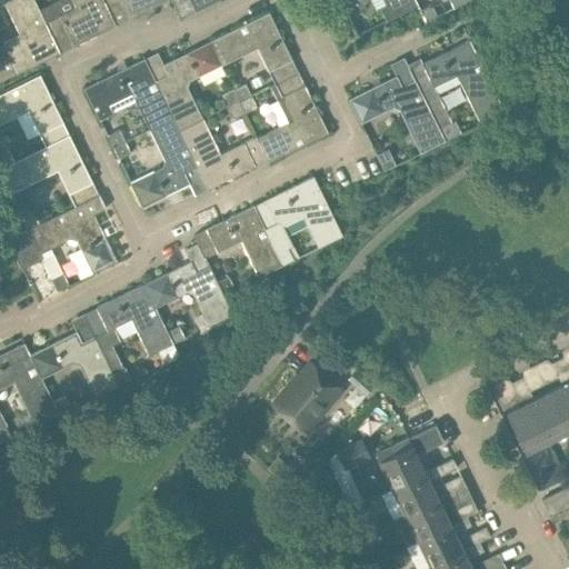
[(0,81),(60,52),(60,51),(46,22),(33,0),(6,0),(5,1),(21,35),(0,45),(0,81)]
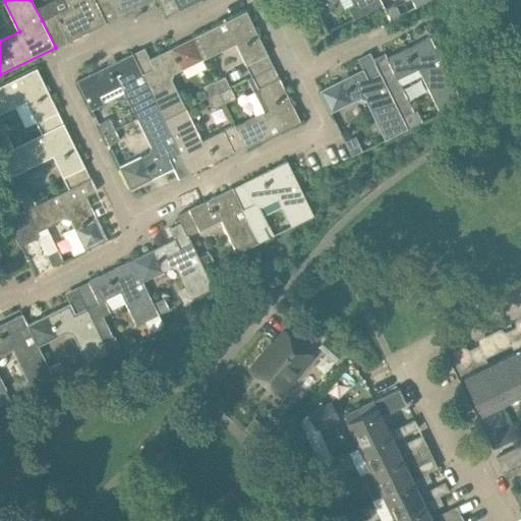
[(42,20),(55,47),(68,41),(68,42),(107,22),(98,5),(95,0),(67,0),(70,6),(42,20)]
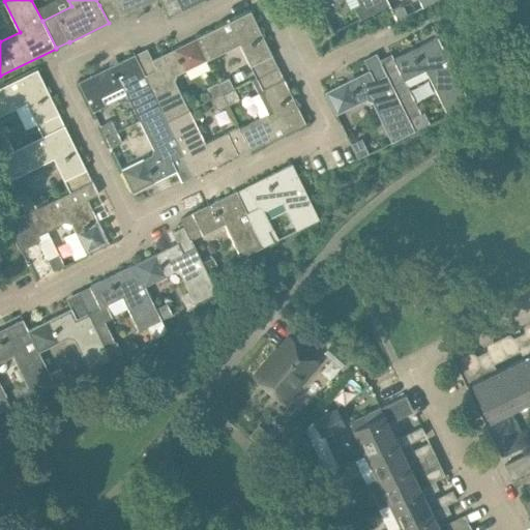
[(96,0),(99,5),(110,0),(113,0),(121,17),(155,0),(96,0)]
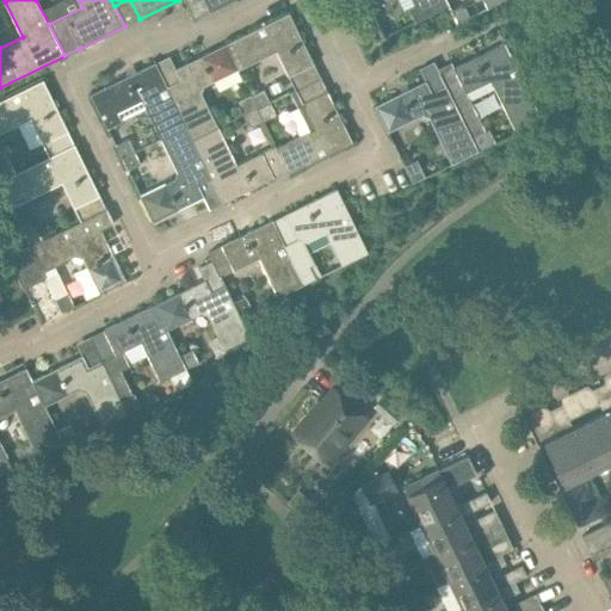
[(184,0),(195,19),(234,0),(184,0)]
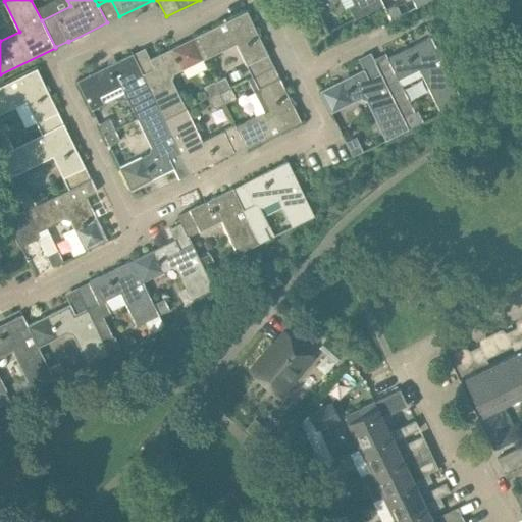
[(312,0),(314,4),(321,0),(357,0),(358,2),(349,7),(355,19),(384,5),(381,0),(312,0)]
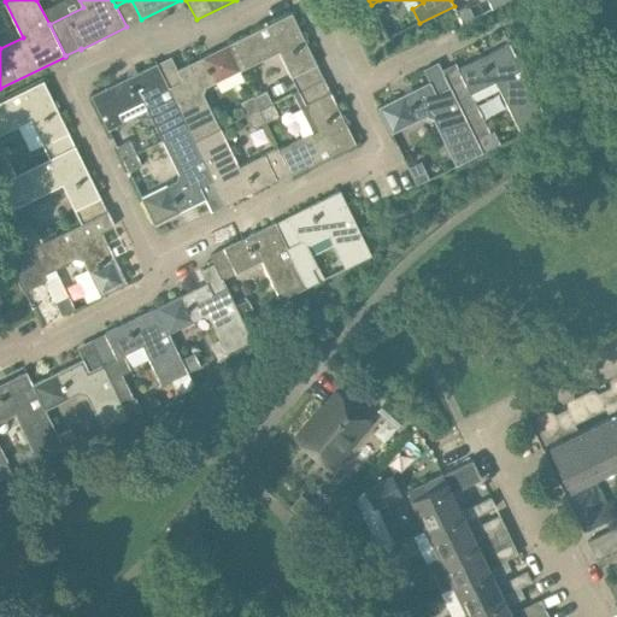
[(465,6),(457,11),(463,23),(475,17),(470,7),(465,6)]
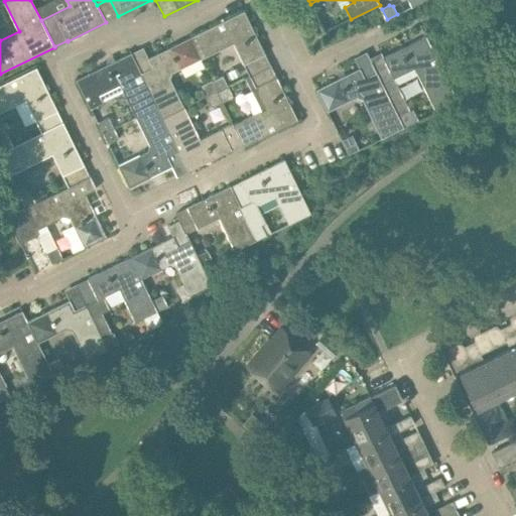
[(190,37),(202,59),(234,43),(249,76),(271,66),(245,11),(190,37)]
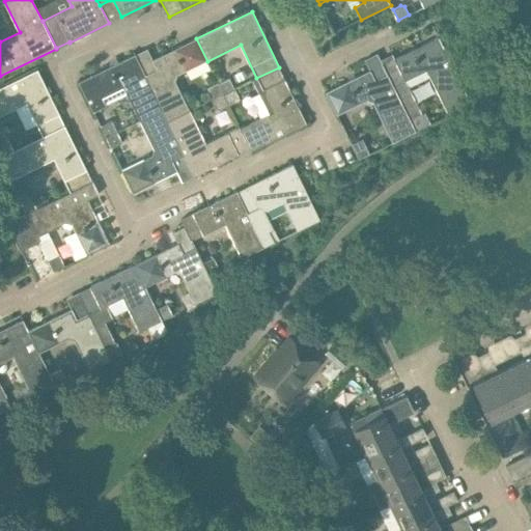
[(381,60),(393,86),(416,132),(430,123),(425,112),(422,114),(406,80),(427,70),(449,115),(472,104),(439,37),(394,59),(392,55),(381,60)]
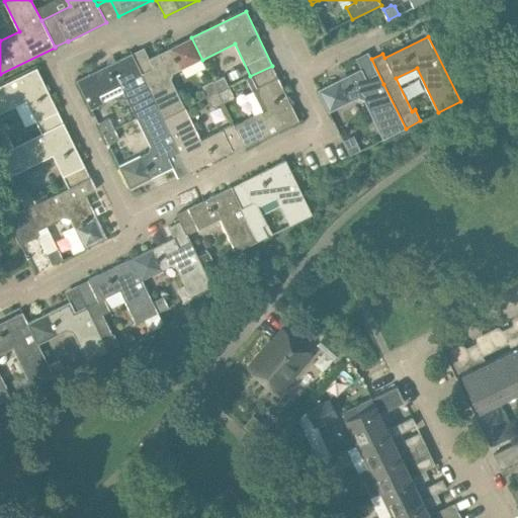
[(158,106),(164,118),(185,108),(171,79),(175,73),(202,60),(191,37),(149,58),(144,48),(133,54),(158,106)]
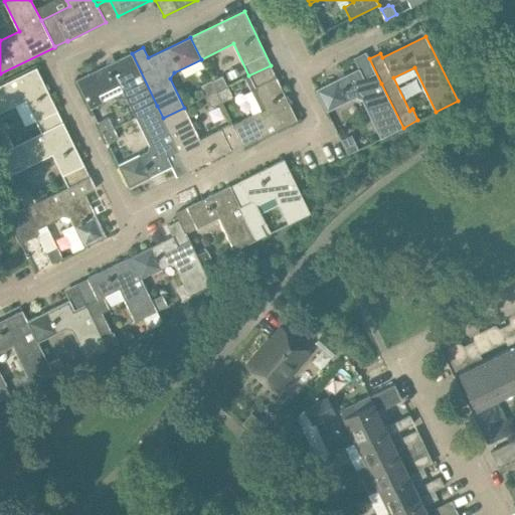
[(381,138),(403,128),(381,83),(369,58),(366,51),(354,58),(359,68),(316,90),(327,111),(356,97),(362,99),(381,138)]
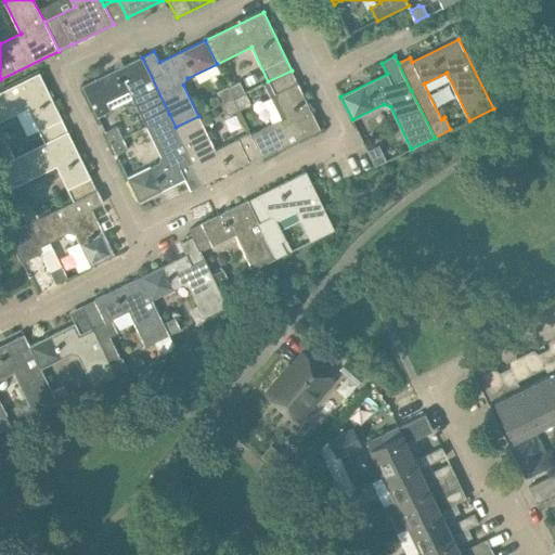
[(82,86),(98,117),(111,111),(110,108),(131,98),(145,126),(169,114),(142,57),(142,56),(82,86)]
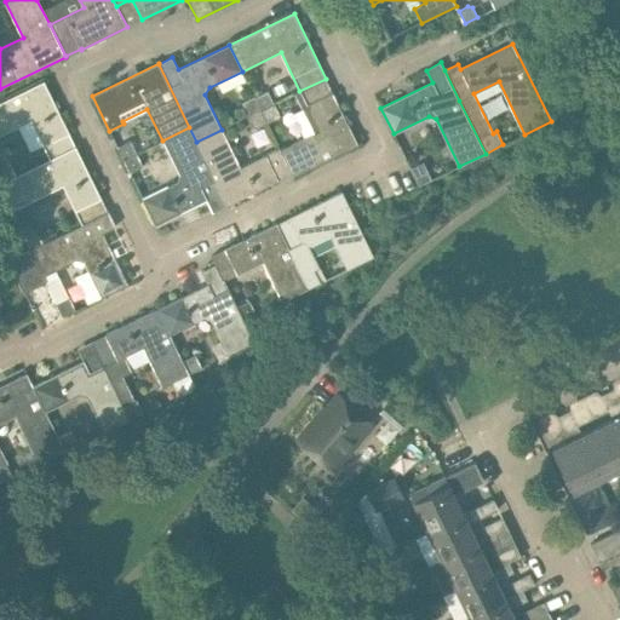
[(319,130),(280,149),(292,174),(293,177),(359,144),(326,79),(299,91),(319,130)]
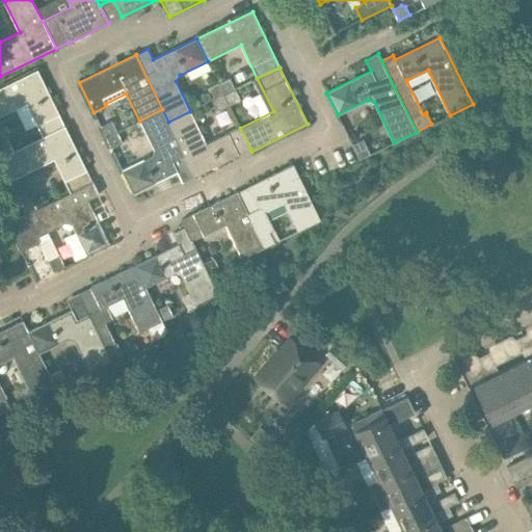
[(43,137),(64,126),(59,114),(60,114),(38,70),(0,87),(0,116),(27,103),(43,137)]
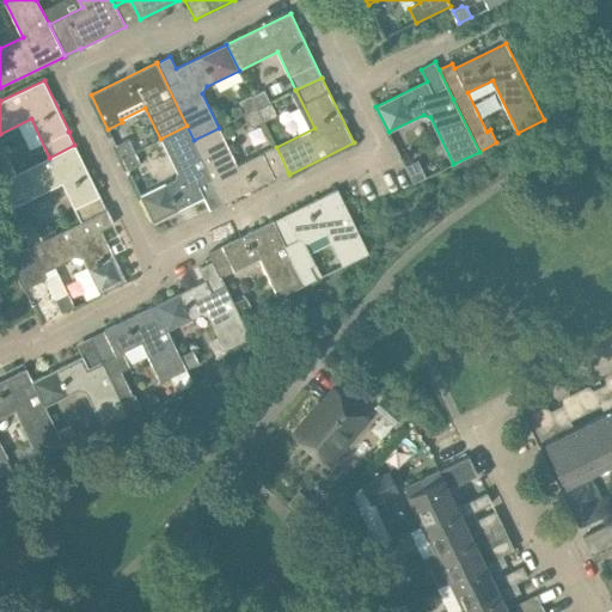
[(251,97),(257,109),(271,102),(264,90),(251,97)]
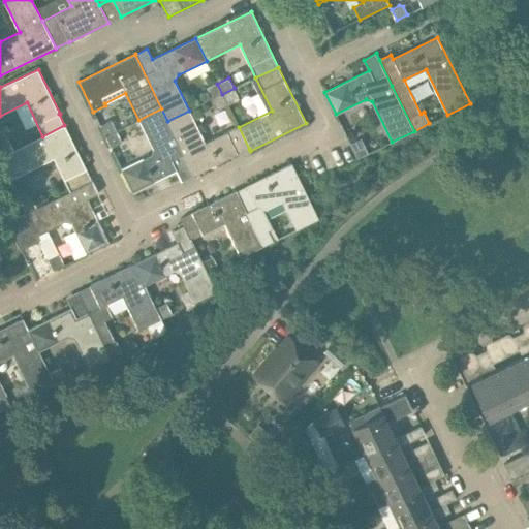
[(222,94),(217,84),(217,82),(207,87),(212,99),(222,94)]
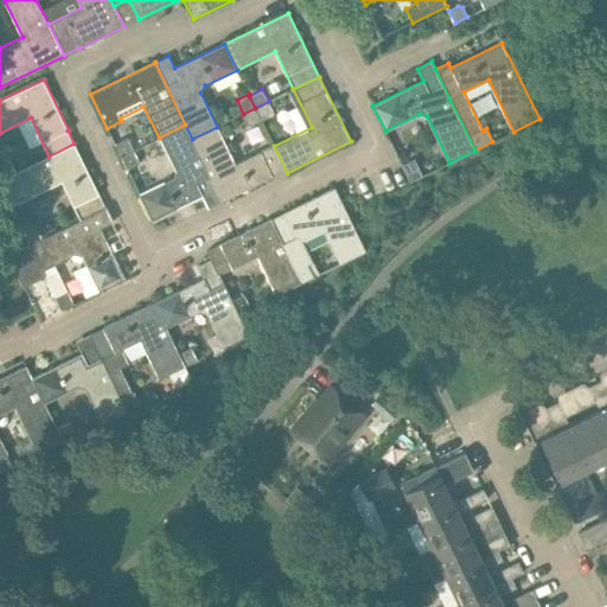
[(275,114),(269,101),(255,108),(261,119),(262,121),(275,114)]
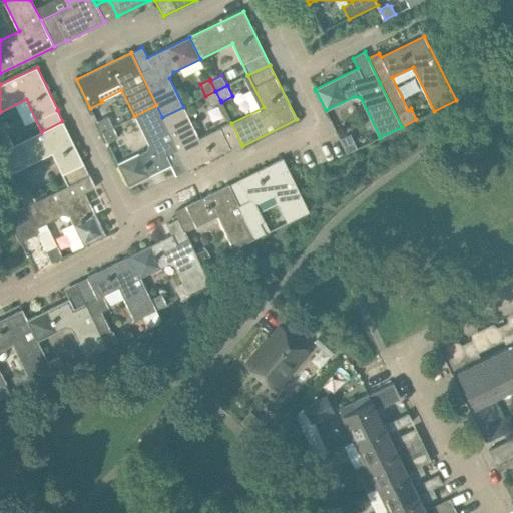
[(220,100),(215,91),(205,96),(210,105),(220,100)]
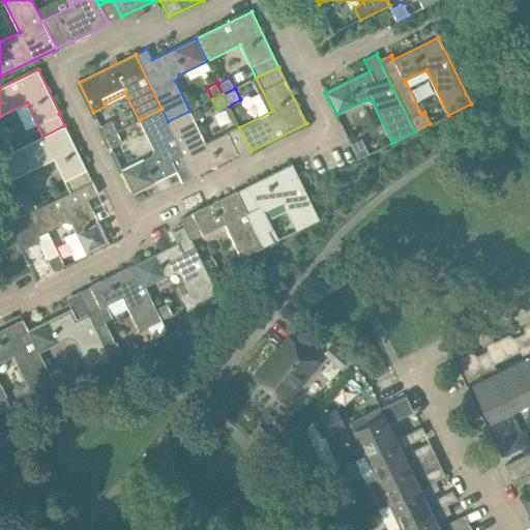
[(194,176),(168,121),(162,109),(139,120),(153,149),(151,155),(121,170),(133,193),(177,171),(182,181),(194,176)]
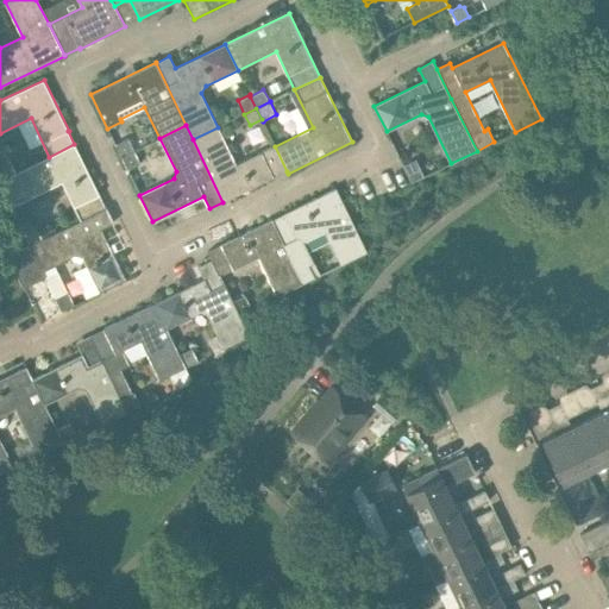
[(193,139),(223,202),(275,177),(275,176),(286,170),(286,171),(287,171),(275,146),(274,145),(236,164),(218,127),(193,139)]
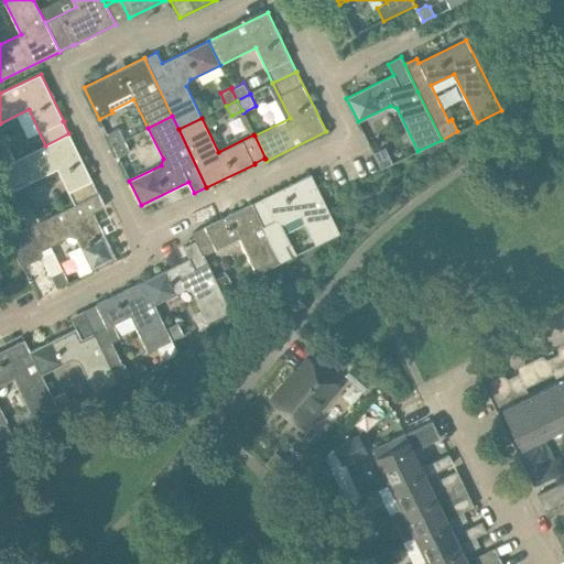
[(112,145),(125,140),(119,128),(107,134),(112,145)]
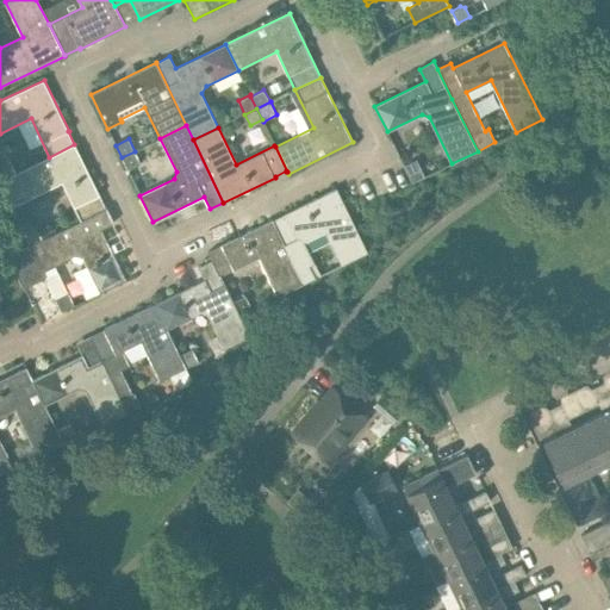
[(49,157),(16,173),(0,180),(0,186),(11,209),(62,184),(74,209),(80,221),(106,209),(75,144),(74,144),(49,157)]
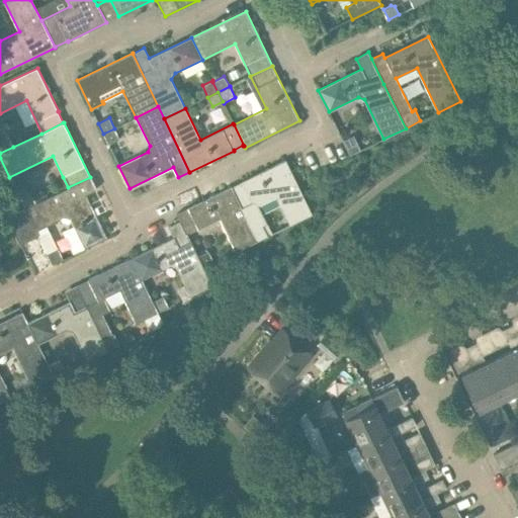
[(119,140),(114,128),(103,134),(108,145),(119,140)]
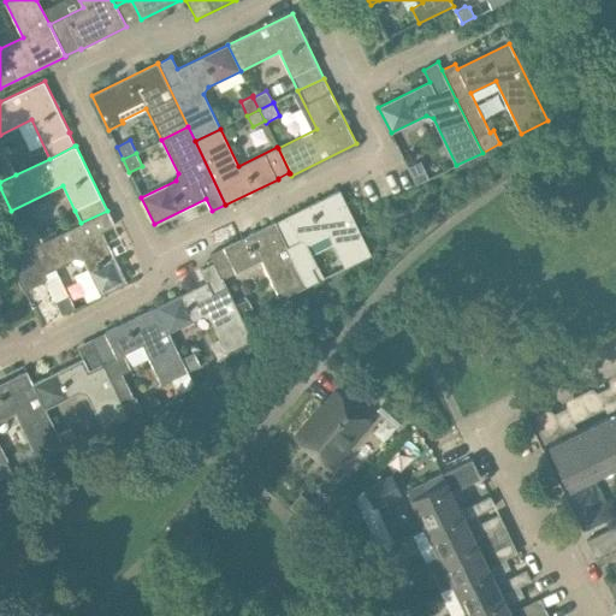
[(430,178),(421,161),(408,167),(416,185),(430,178)]
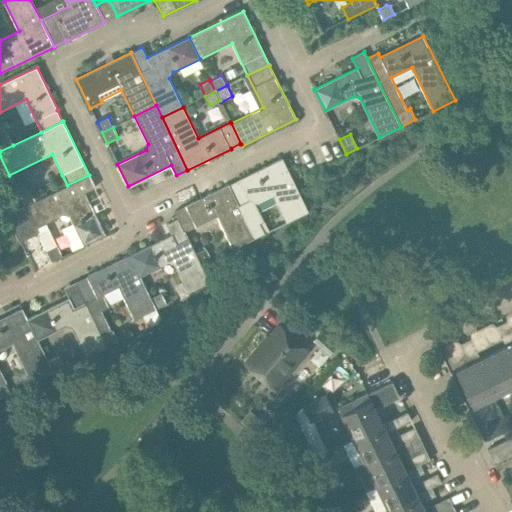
[(0,138),(0,151),(13,145),(8,135),(0,138)]
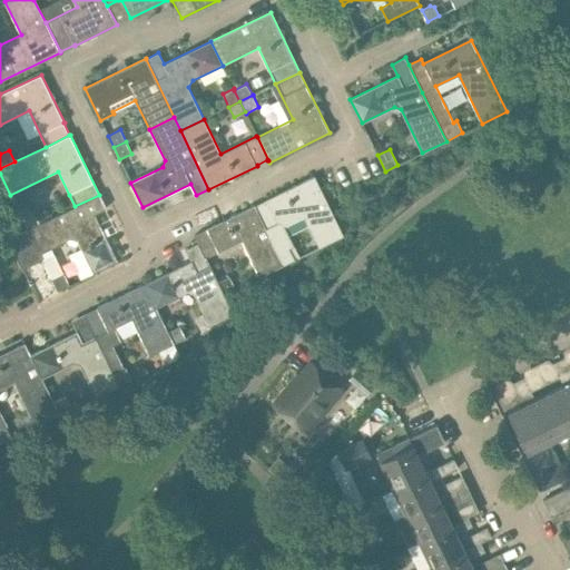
[(255,206),(267,229),(284,265),(296,259),(291,247),(294,245),(283,222),(303,213),(320,248),(343,236),(314,176),(266,199),(267,200),(255,206)]
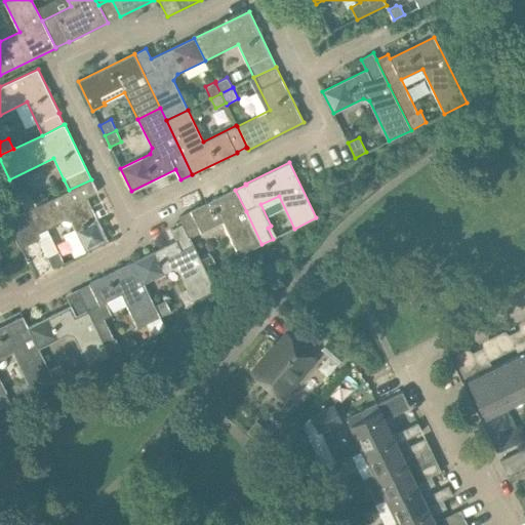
[(91,179),(69,190),(41,204),(37,206),(26,212),(6,221),(19,248),(40,238),(38,234),(66,219),(71,223),(86,251),(108,241),(87,198),(97,192),(91,179)]
